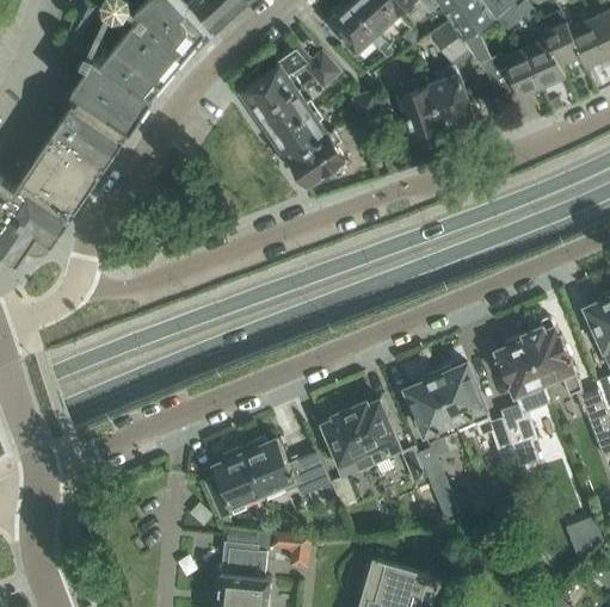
[(84,78),(73,93),(80,98),(122,127),(130,113),(139,118),(140,116),(141,116),(151,101),(151,100),(153,98),(178,67),(179,66),(170,57),(177,49),(189,60),(210,41),(211,39),(176,0),(149,0),(137,12),(151,28),(146,32),(136,24),(102,64),(96,60),(84,78)]
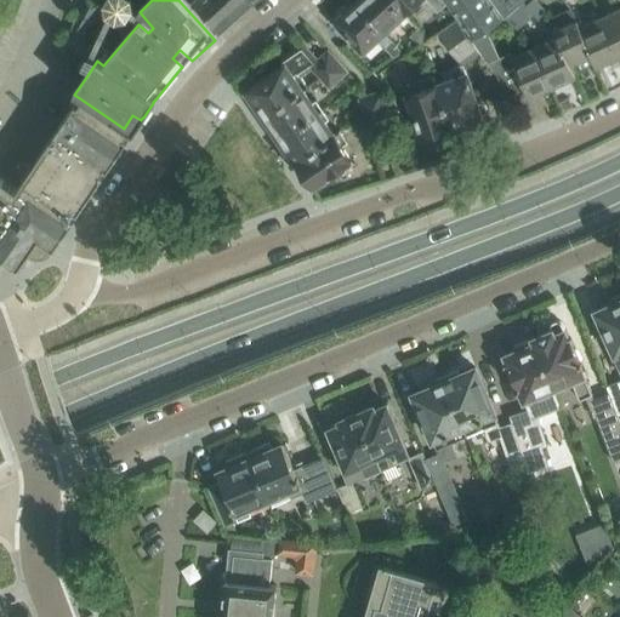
[(104,0),(103,3),(106,13),(115,21),(128,18),(134,9),(132,0),(104,0)]
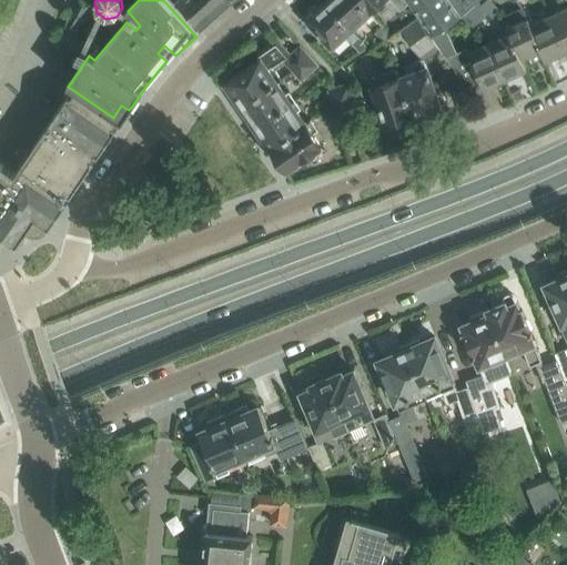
[(215,18),(199,0),(179,0),(173,6),(199,33),(215,18)]
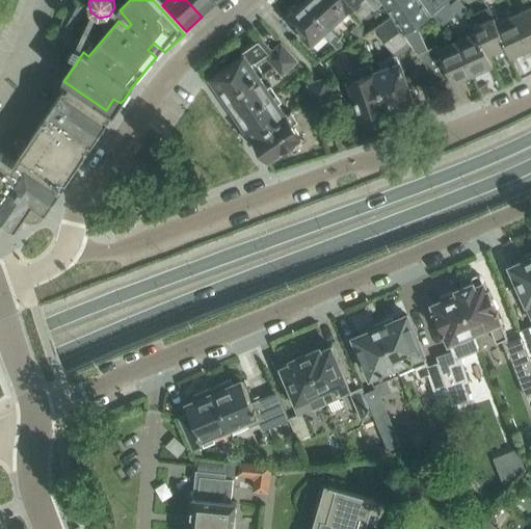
[(212,0),(186,0),(202,17),(216,4),(212,0)]
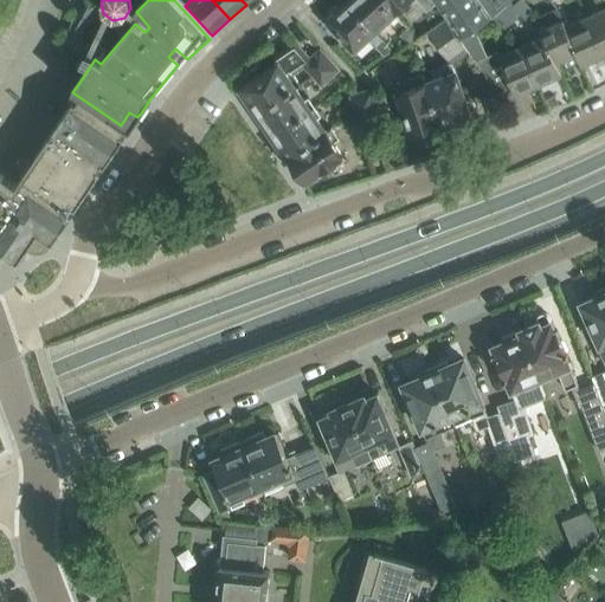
[(393,18),(377,0),(345,0),(346,2),(345,4),(373,37),(388,25),(394,31),(401,24),(396,17),(393,18)]
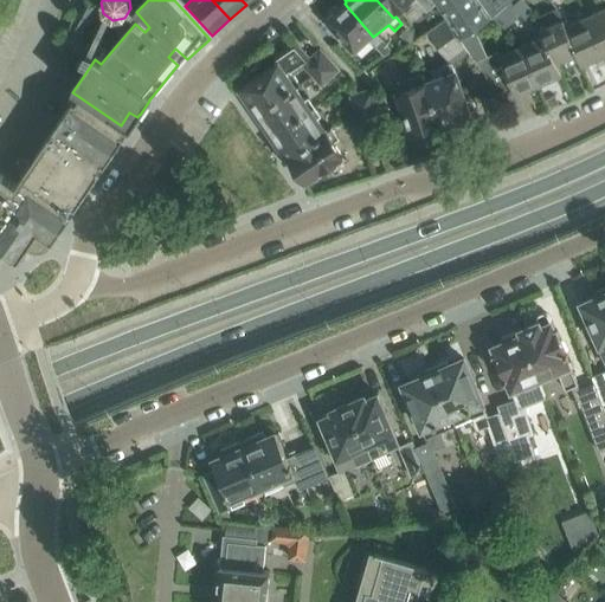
[(433,6),(427,0),(377,0),(393,18),(396,17),(412,0),(413,0),(426,13),(433,6)]
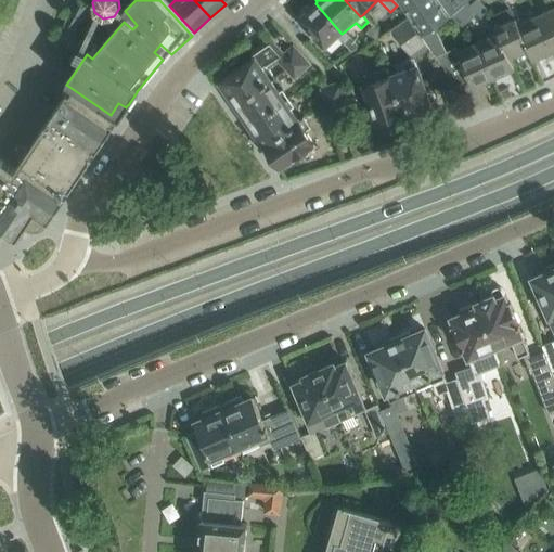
[(391,0),(397,5),(398,5),(408,20),(407,20),(421,39),(433,30),(449,18),(436,0),(391,0)]
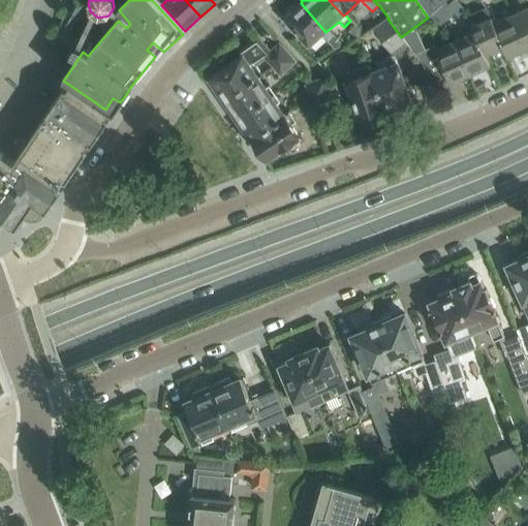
[(415,0),(428,18),(429,18),(435,24),(447,12),(442,6),(448,0),(415,0)]
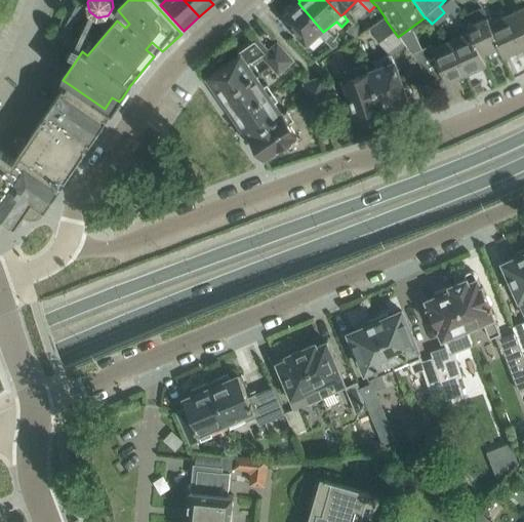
[(462,13),(451,1),(451,0),(444,7),(455,19),(462,13)]
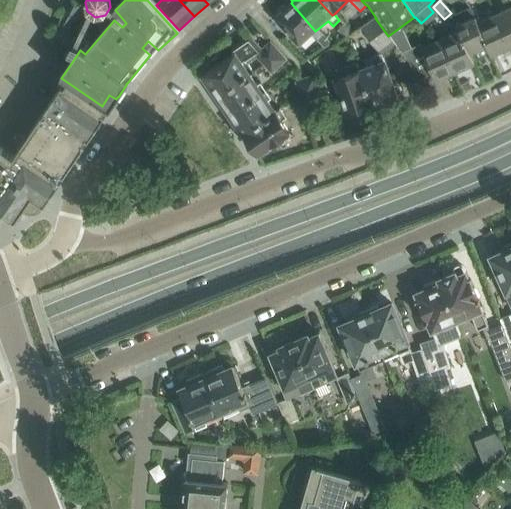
[(315,31),(291,3),(284,10),(280,8),(275,14),(275,18),(273,19),(297,47),(315,31)]
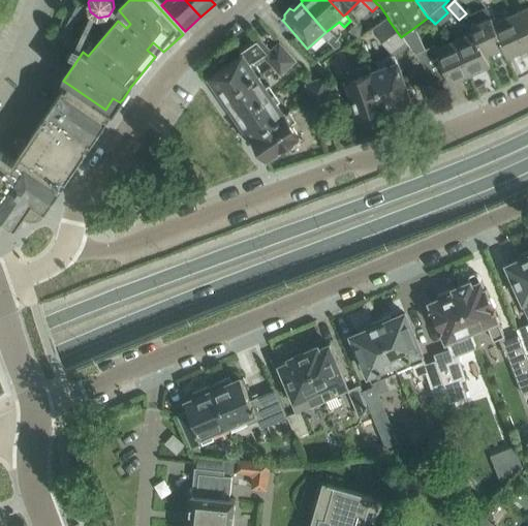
[(59,29),(59,34),(60,39),(61,44),(64,49),(67,53),(76,43),(74,40),(72,37),(72,33),(72,30),(73,27),(75,24),(79,21),(82,20),(86,19),(85,5),(80,6),(74,8),(70,10),(66,14),(63,19),(61,24),(59,29)]
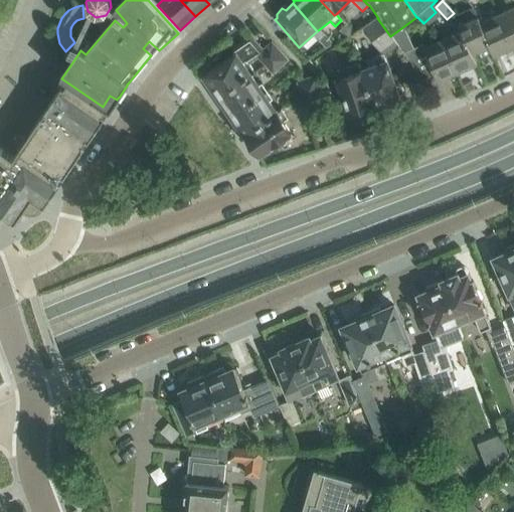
[(513,49),(513,9),(499,16),(513,50),(513,49)]
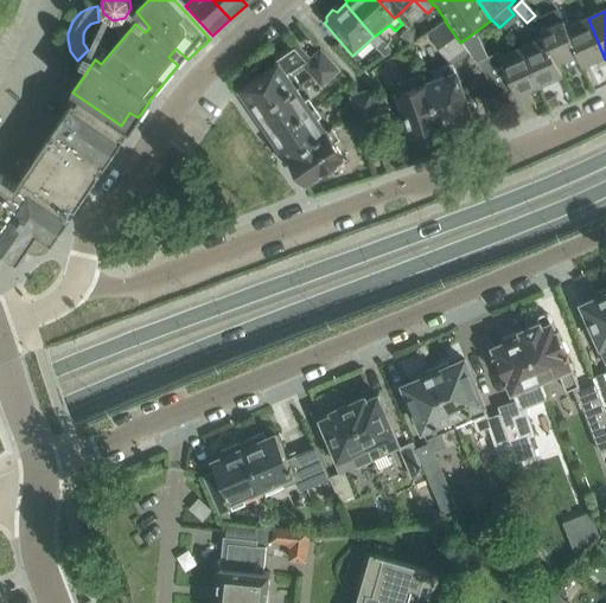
[(555,12),(534,21),(542,40),(543,39),(559,74),(580,64),(580,63),(566,30),(560,15),(555,12)]
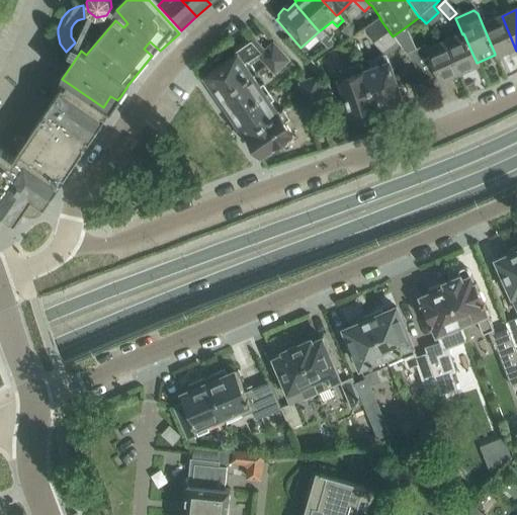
[(516,51),(502,16),(484,24),(483,25),(495,54),(495,55),(497,59),(516,51)]
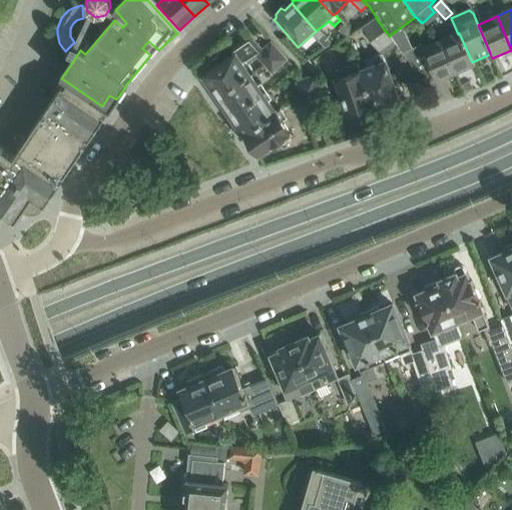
[(393,42),(389,36),(376,18),(362,28),(381,56),(371,59),(373,65),(360,69),(359,69),(373,107),(375,106),(378,109),(387,105),(388,102),(399,98),(399,97),(400,96),(401,95),(401,94),(402,93),(401,92),(401,91),(400,89),(399,88),(398,87),(396,87),(394,87),(393,87),(383,61),(385,60),(383,57),(393,50),(390,44),(393,42)]
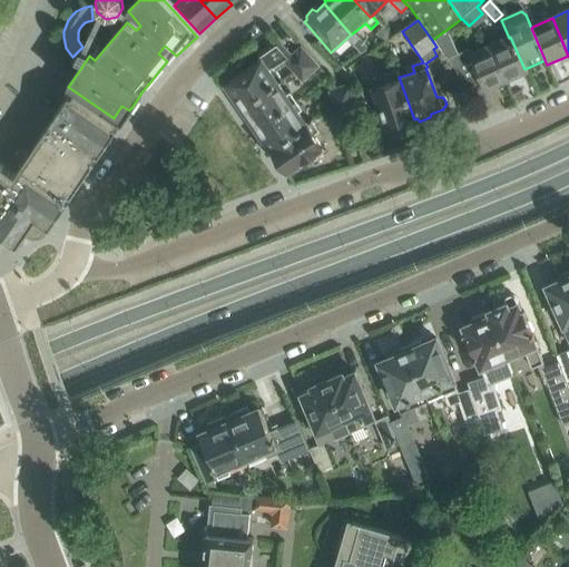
[(383,28),(376,35),(384,42),(391,37),(383,28)]
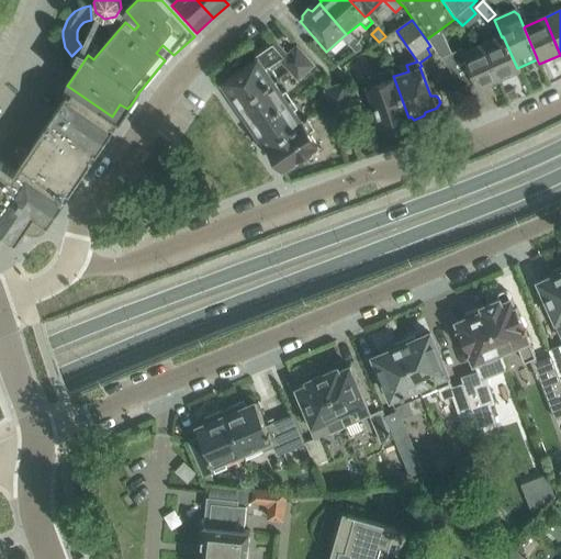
[(517,68),(503,36),(502,37),(483,45),(500,82),(519,73),(517,68)]
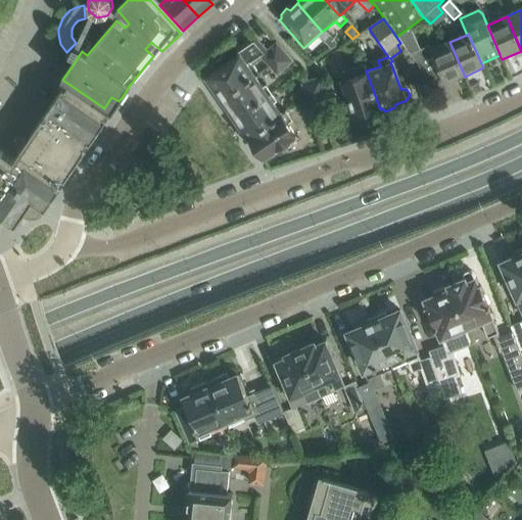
[(323,42),(330,50),(337,46),(329,37),(323,42)]
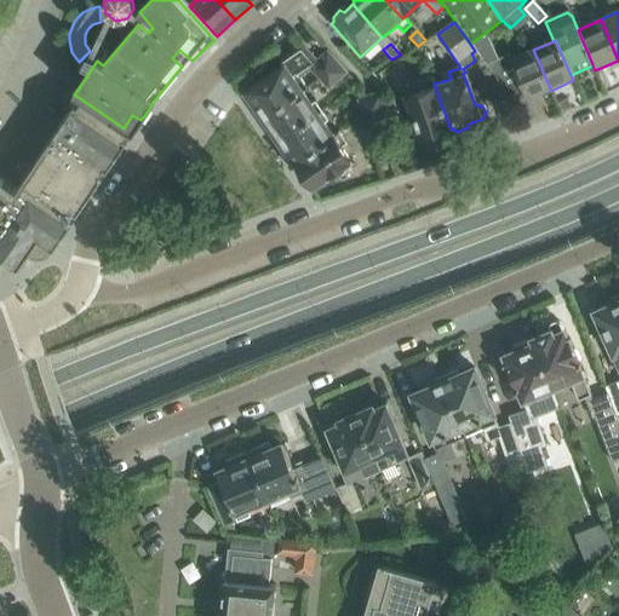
[(310,72),(317,79),(324,73),(315,63),(299,46),(278,62),(282,68),(244,95),(262,119),(303,90),(304,91),(307,88),(299,79),(310,72)]
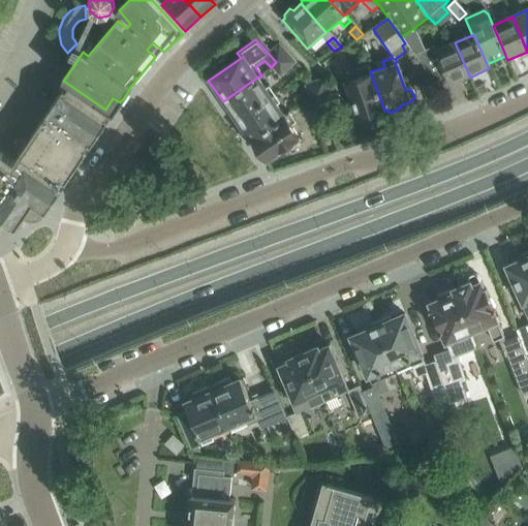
[(432,49),(414,57),(436,88),(448,82),(451,86),(470,78),(455,42),(435,52),(434,52),(432,49)]
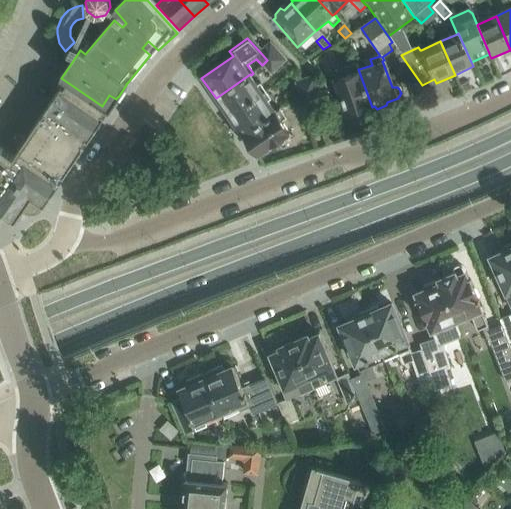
[(269,44),(260,52),(267,60),(276,70),(285,62),(269,44)]
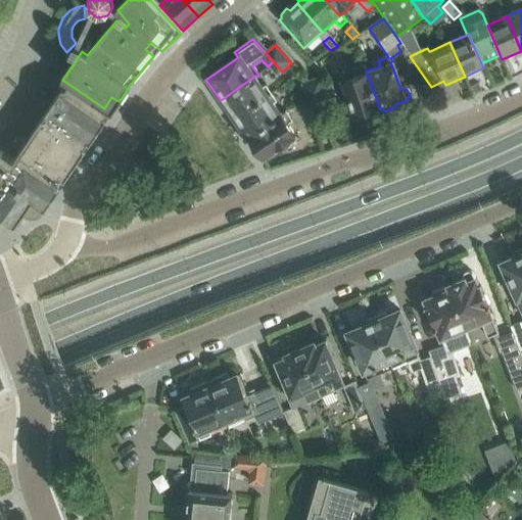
[(282,72),(273,61),(268,66),(276,77),(282,72)]
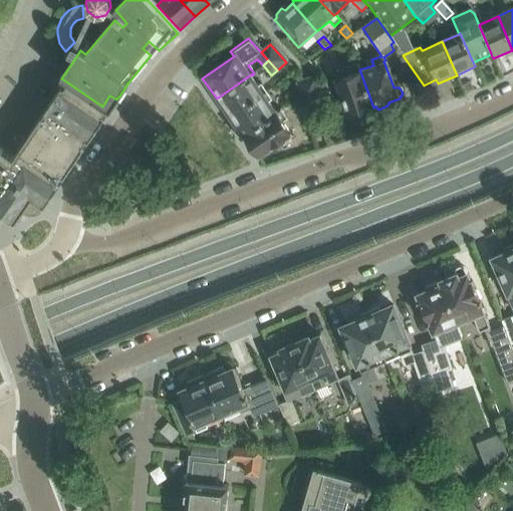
[(359,69),(360,69),(358,64),(334,73),(336,80),(335,80),(345,105),(343,106),(342,107),(341,108),(341,109),(341,110),(341,111),(341,112),(341,113),(342,115),(343,115),(345,116),(346,116),(347,116),(348,116),(358,112),(361,115),(370,111),(371,108),(373,107),(359,69)]
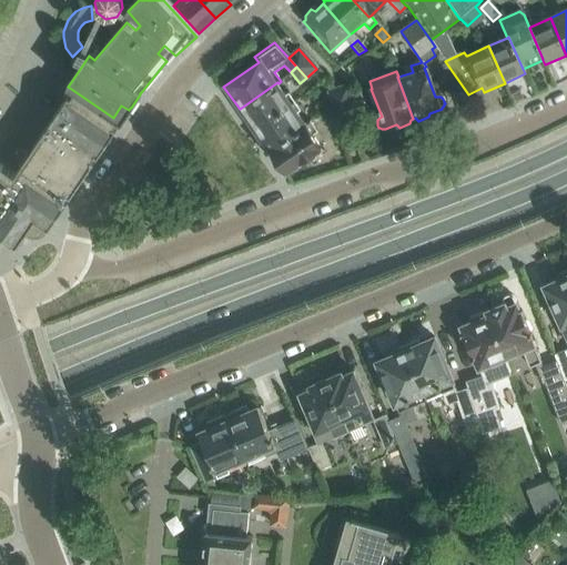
[(254,130),(294,102),(289,93),(286,94),(279,83),(277,82),(240,109),(254,130)]
